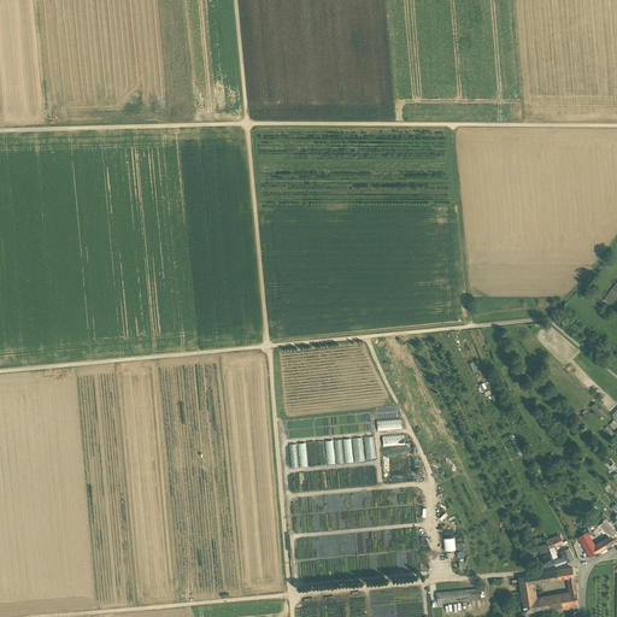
[(616,282),(604,300),(610,305),(616,294),(616,282)]
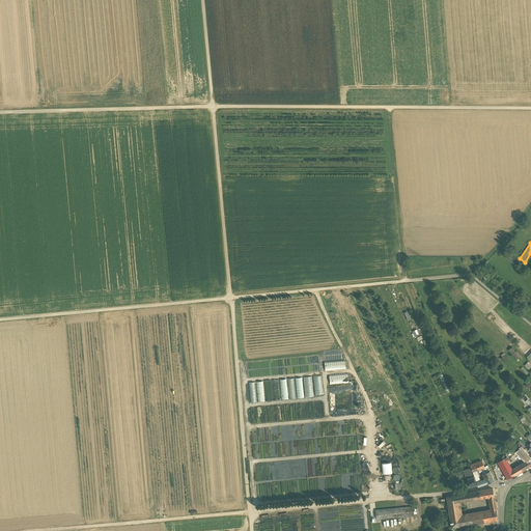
[(507,258),(518,264),(520,261),(510,254),(507,258)]
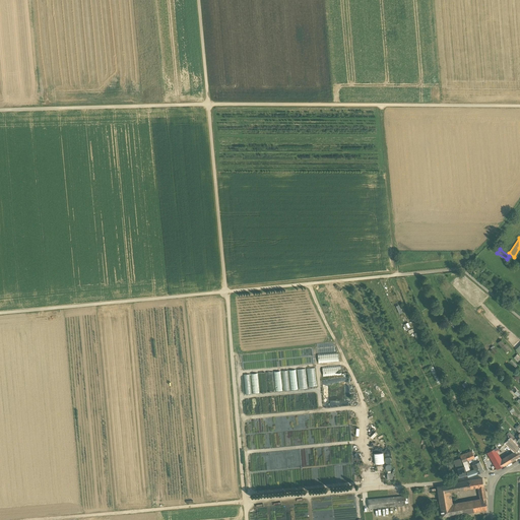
[(505,351),(509,348),(501,339),(497,342),(505,351)]
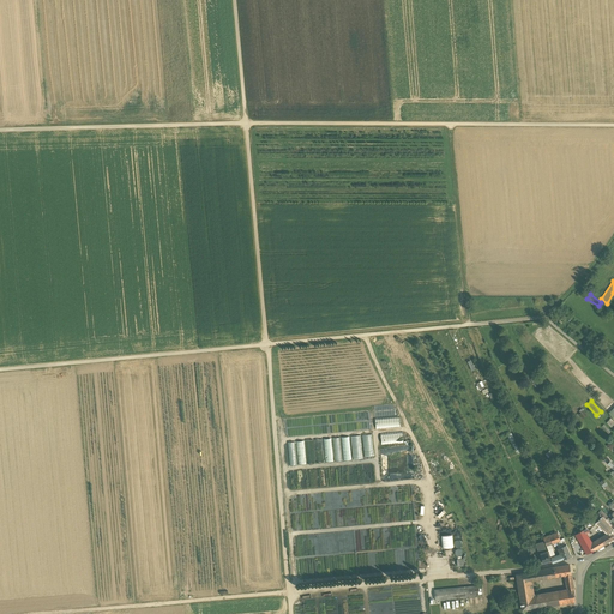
[(374,428),(398,427),(398,416),(374,417),(374,428)]
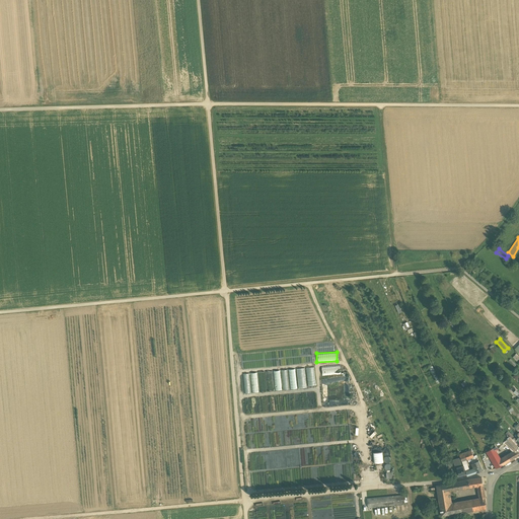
[(320,366),(321,375),(340,374),(340,365),(320,366)]
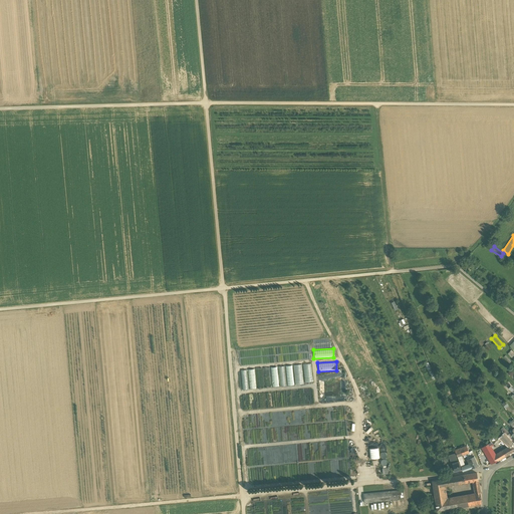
[(303,363),(304,381),(311,381),(311,363),(303,363)]
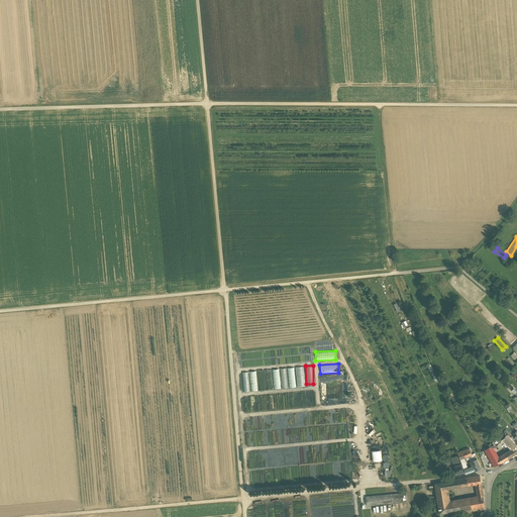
[(264,371),(241,372),(243,392),(304,387),(302,367),(294,368),(295,368),(264,370),(264,371)]
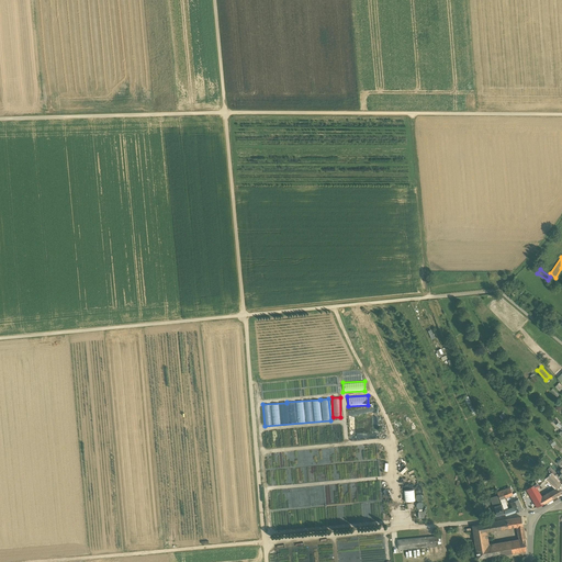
[(561,492),(561,483),(554,476),(549,482),(559,491),(558,492),(560,494),(561,493),(561,492)]
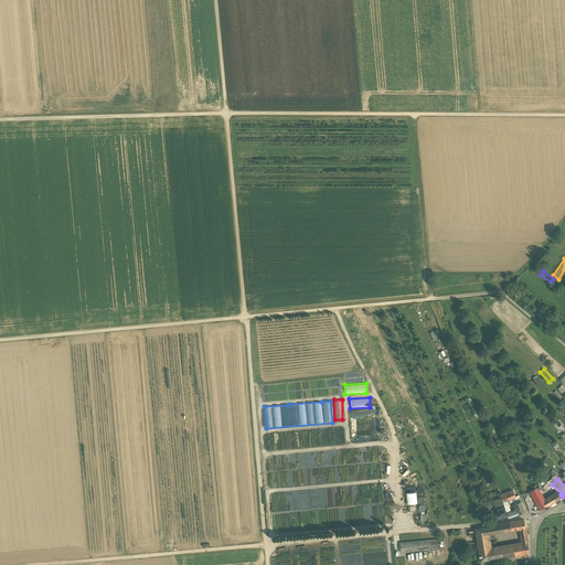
[(537,490),(536,488),(530,492),(540,510),(558,499),(555,494),(544,501),(537,490)]
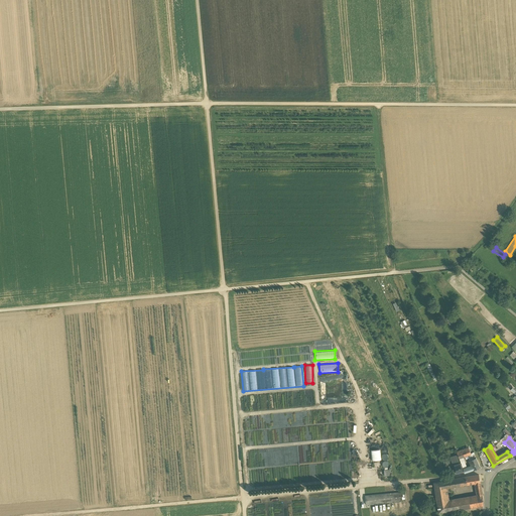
[(462,453),(458,454),(459,459),(471,454),(469,449),(468,449),(467,448),(461,450),(462,453)]
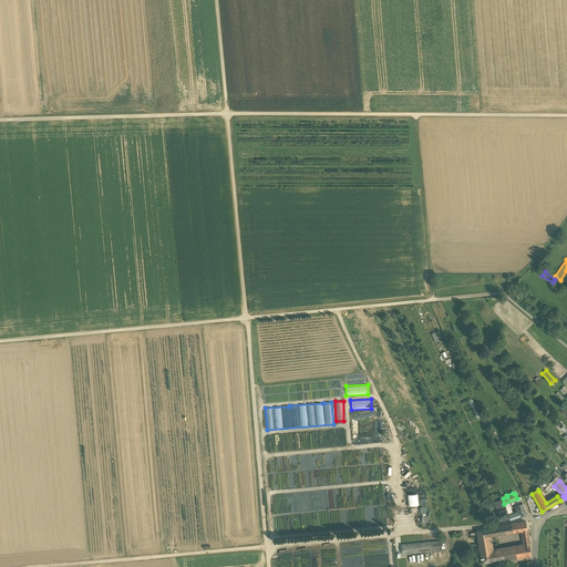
[(406,494),(406,506),(424,505),(423,498),(418,500),(416,494),(406,494)]
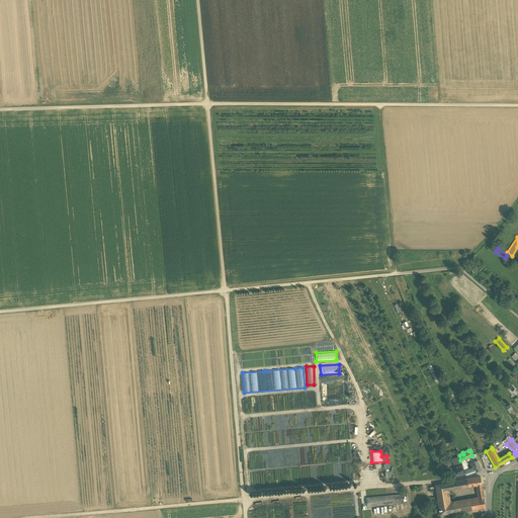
[(458,457),(452,459),(454,465),(456,465),(460,464),(460,463),(458,457)]
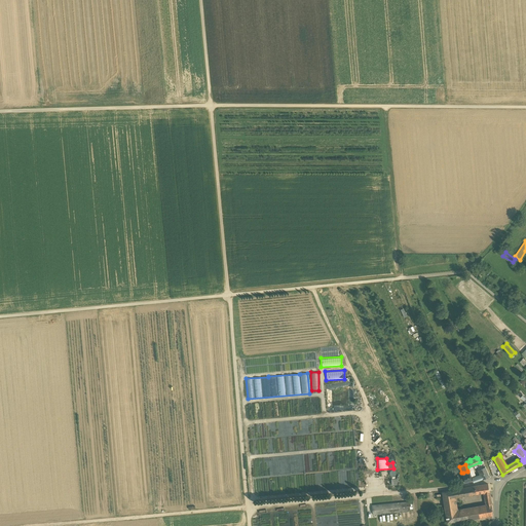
[(485,466),(479,470),(482,476),(483,479),(489,477),(485,466)]
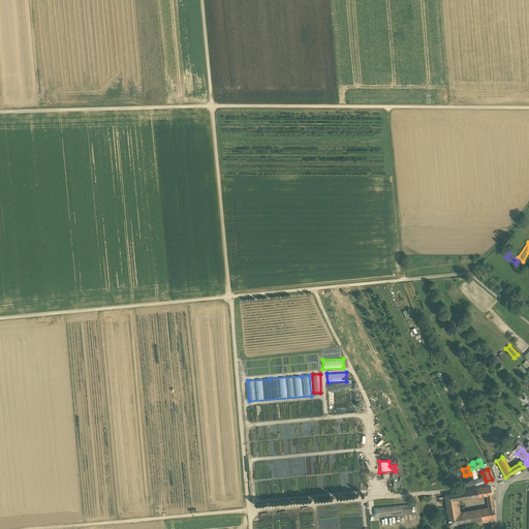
[(467,476),(465,477),(468,486),(474,484),(471,475),(467,476)]
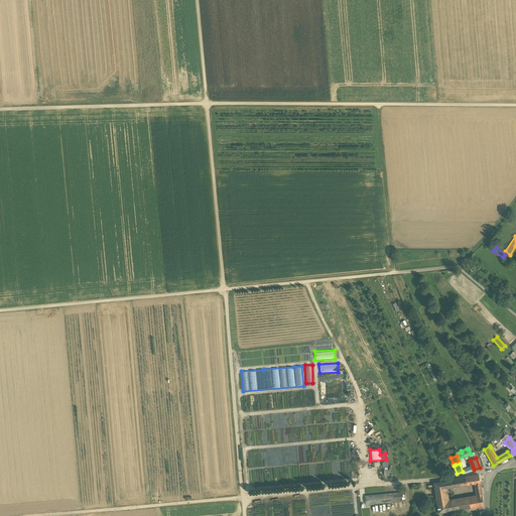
[(479,475),(462,478),(464,485),(476,483),(480,482),(479,475)]
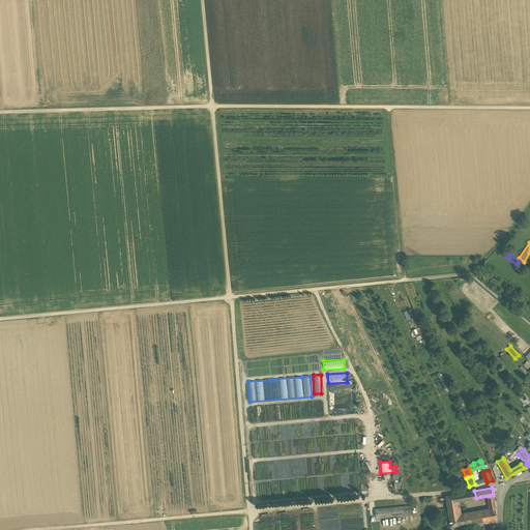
[(474,491),(457,494),(458,501),(476,498),(474,491)]
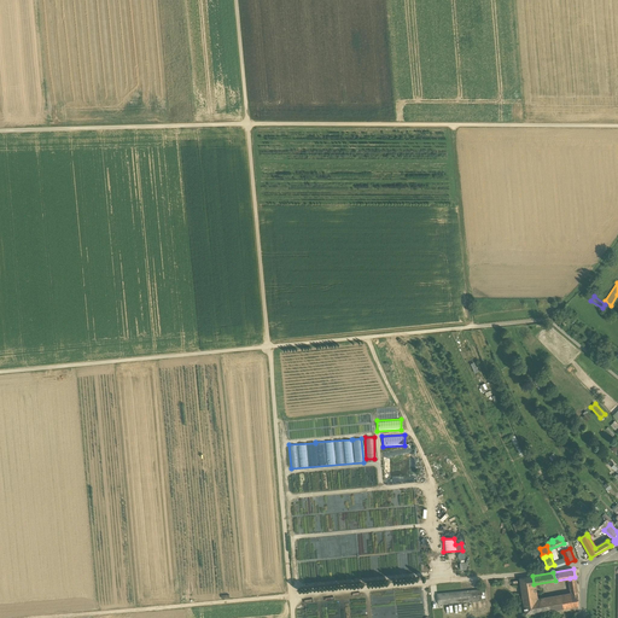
[(532,576),(520,578),(525,614),(578,605),(578,599),(577,594),(572,594),(536,600),(534,584),(532,576)]
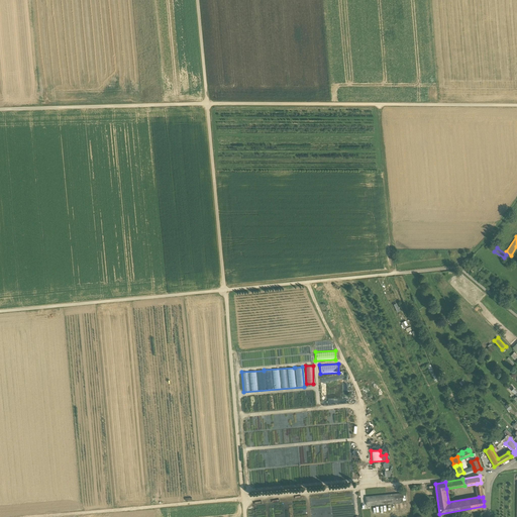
[(406,493),(366,497),(367,506),(407,502),(406,493)]
